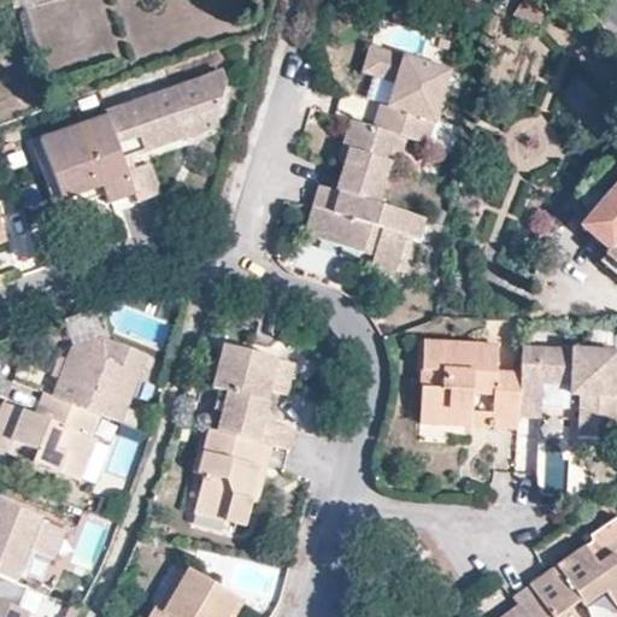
[(545,13),(527,0),(522,0),(513,15),(535,31),(545,13)]
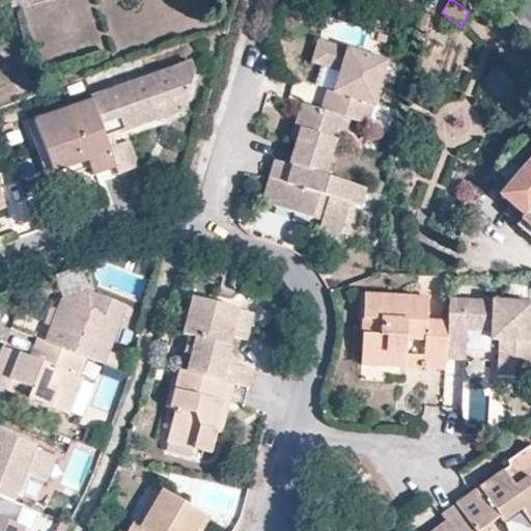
[(326,65),(332,45),(322,43),(316,63),(326,65)]
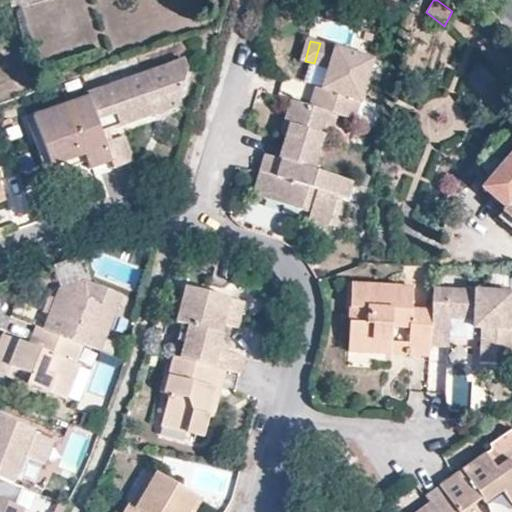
[(341,116),(357,121),(374,60),(320,43),(314,63),(332,69),(327,87),(319,85),(313,107),(330,113),(341,116)]
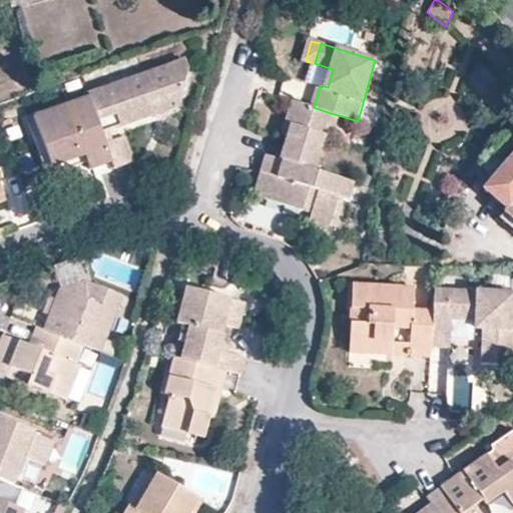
[(182,60),(86,93),(87,96),(100,132),(154,113),(149,101),(180,91),(186,70),(182,60)]
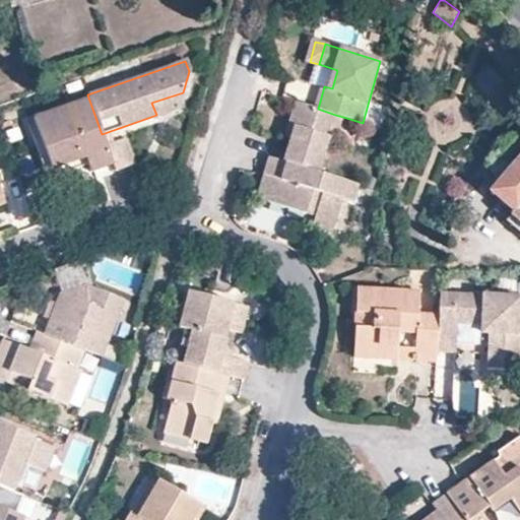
[(151,103),(156,115),(178,107),(183,92),(151,103)]
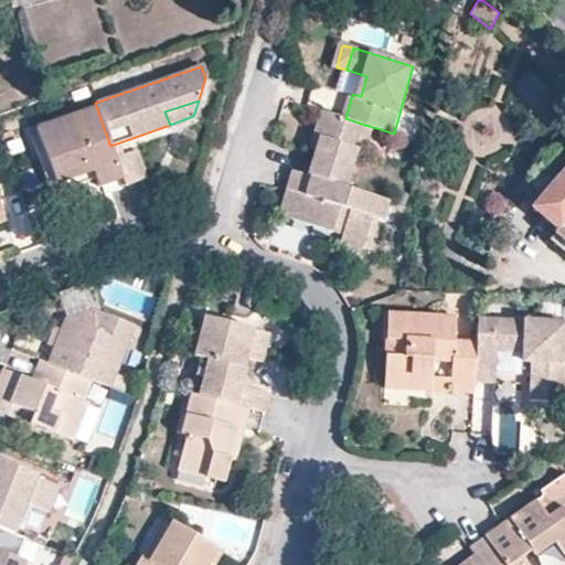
[(121,179),(114,158),(110,146),(96,106),(36,127),(56,184),(78,176),(74,163),(88,158),(95,177),(98,188),(121,179)]
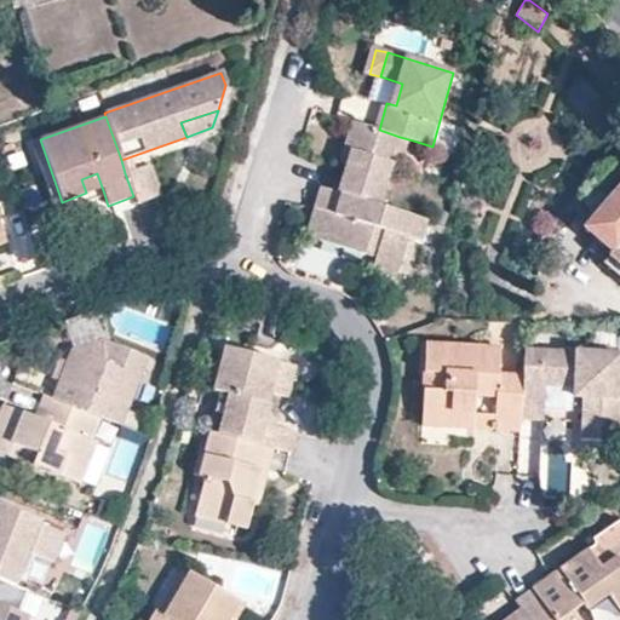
[(379,130),(350,121),(342,148),(350,150),(344,167),(337,191),(379,205),(391,164),(400,137),(379,130)]
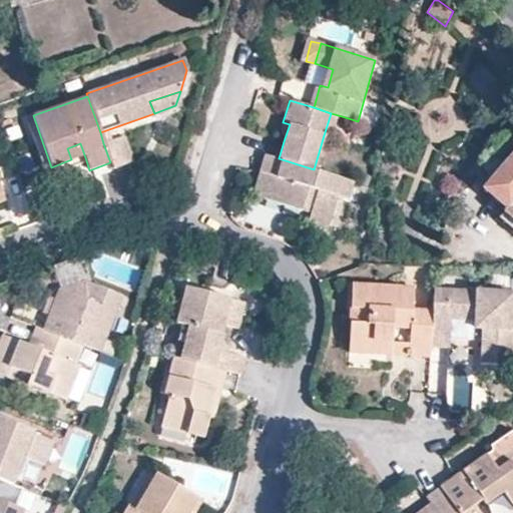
[(335,138),(342,116),(331,113),(324,135),(335,138)]
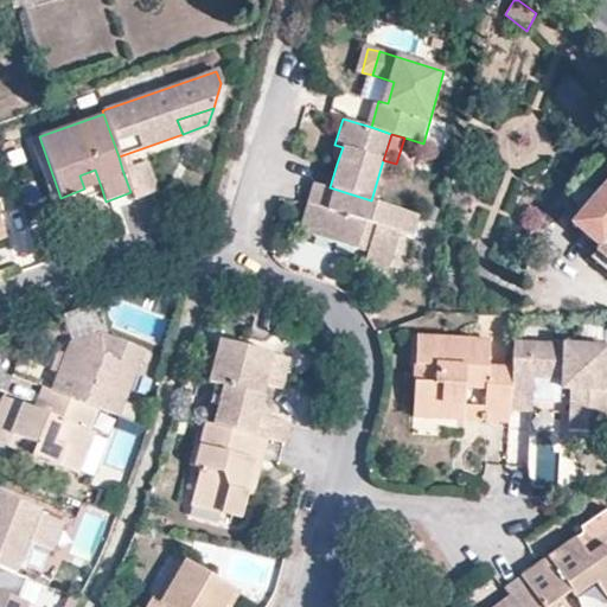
[(61,198),(39,136),(30,139),(53,208),(102,190),(95,170),(80,176),(84,189),(61,198)]
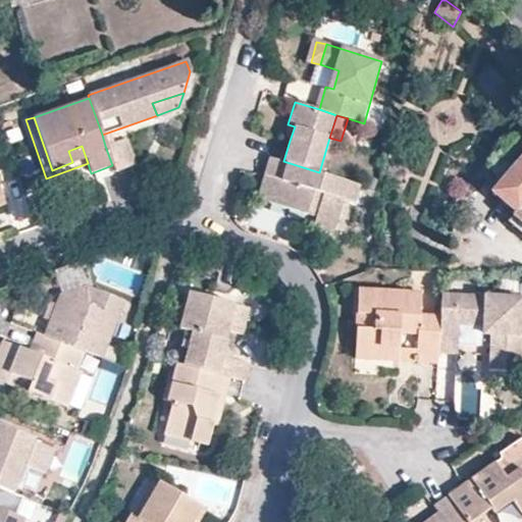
[(295,126),(288,124),(282,139),(290,141),(295,126)]
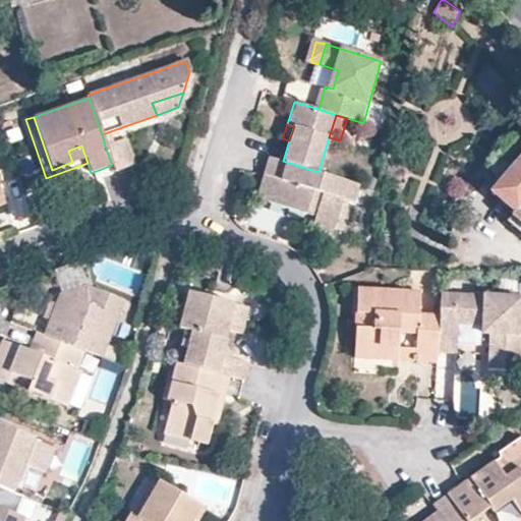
[(112,165),(114,171),(131,165),(123,140),(105,146),(112,165)]
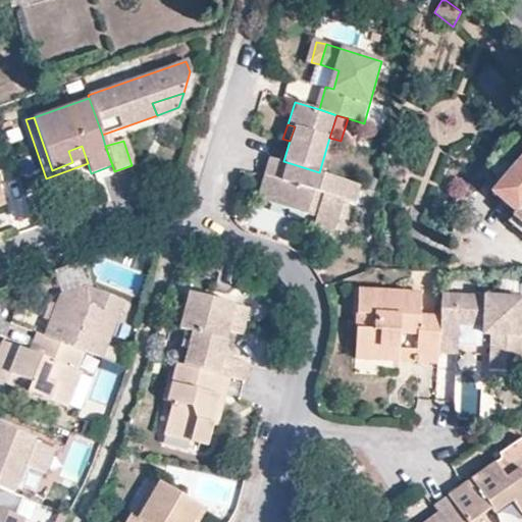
[(521,156),(492,193),(515,212),(512,215),(521,223),(521,156)]
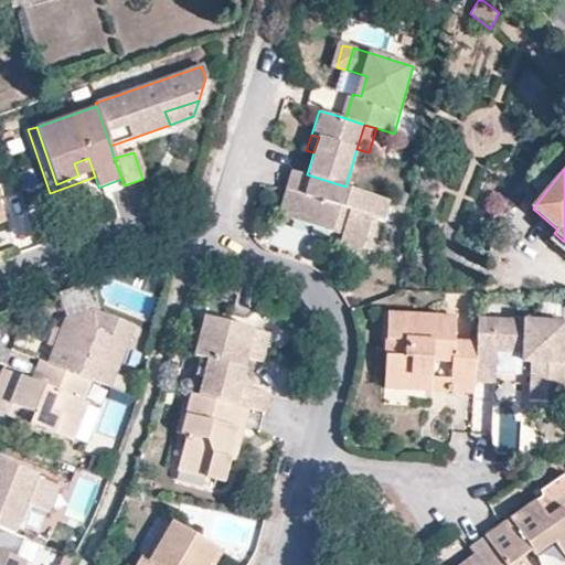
[(385,206),(387,200),(345,187),(307,174),(294,170),(288,190),(302,195),(295,220),(331,232),(333,225),(344,228),(342,235),(364,242),(372,216),(382,220),(385,206)]
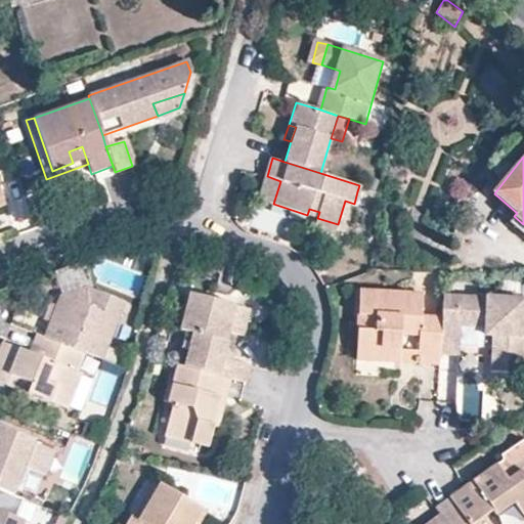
[(280,181),(267,176),(260,200),(273,204),(280,181)]
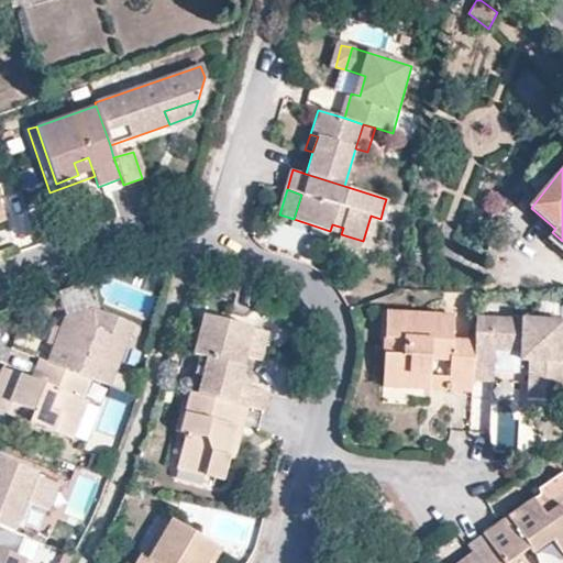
[(384,206),(407,213),(408,207),(386,199),(384,206)]
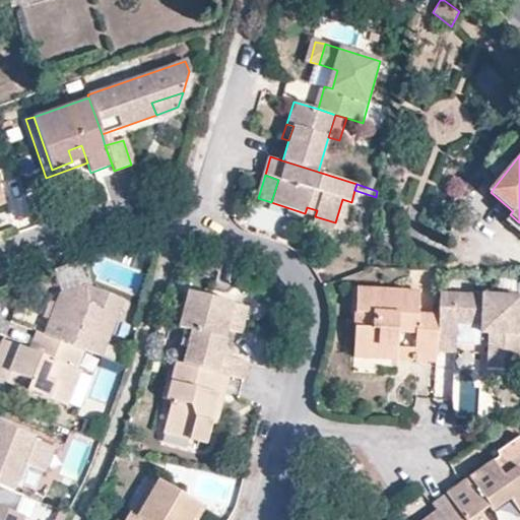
[(305,213),(315,216),(317,210),(307,207),(305,213)]
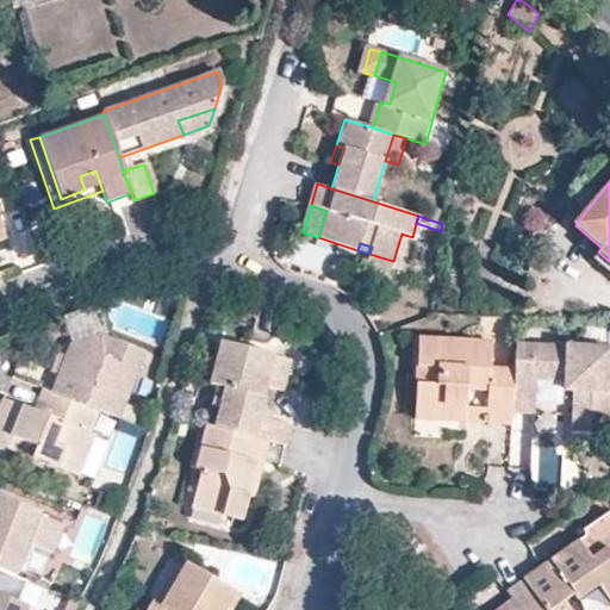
[(388,275),(393,261),(369,254),(366,268),(388,275)]
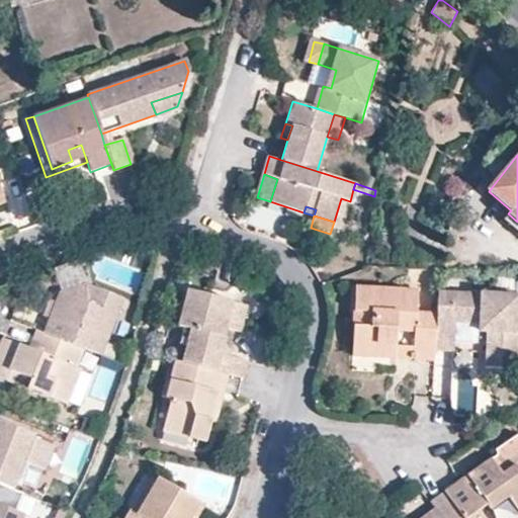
[(87,300),(92,285),(86,283),(81,299),(87,300)]
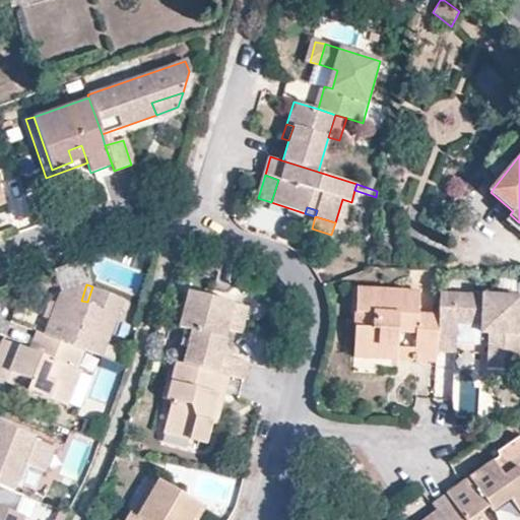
[(84,349),(100,355),(122,299),(92,286),(87,302),(81,301),(60,293),(45,334),(84,349)]
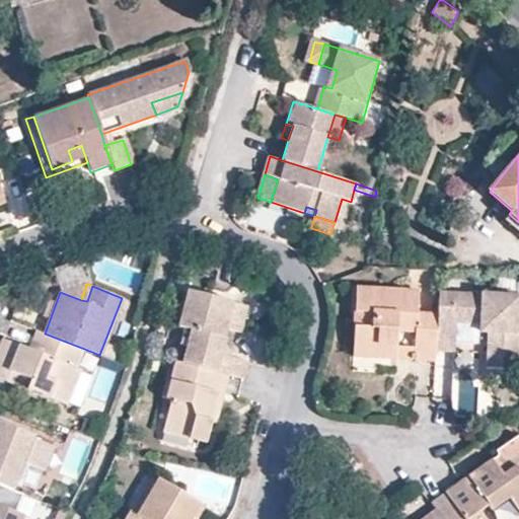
[(191,329),(223,338),(225,327),(240,332),(246,306),(232,302),(230,311),(207,304),(209,295),(190,290),(180,326),(182,327),(191,329)]
